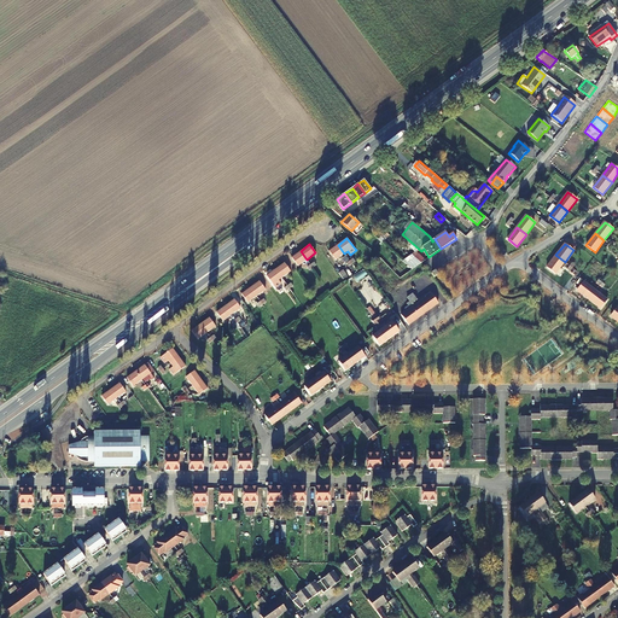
[(344,254),(338,245),(330,251),(336,260),(344,254)]
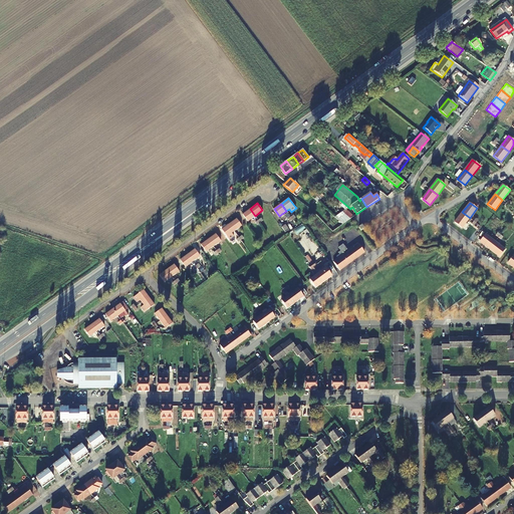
[(340,210),(349,219),(353,217),(343,208),(340,210)]
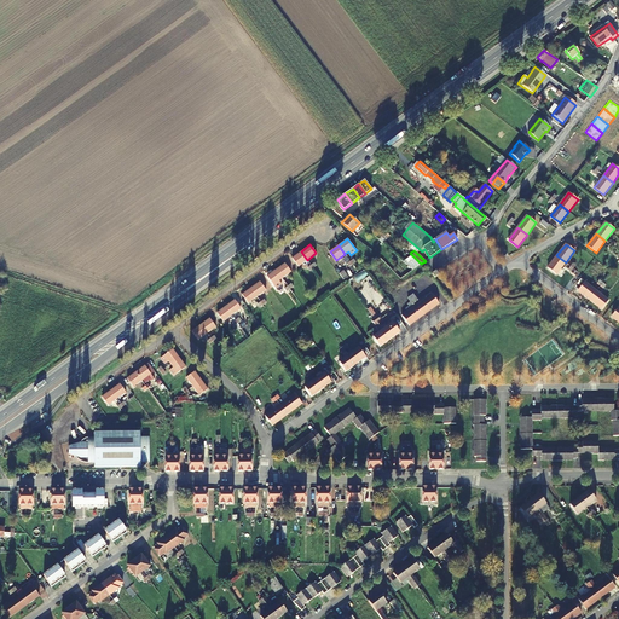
[(307,260),(301,252),(293,258),(299,266),(307,260)]
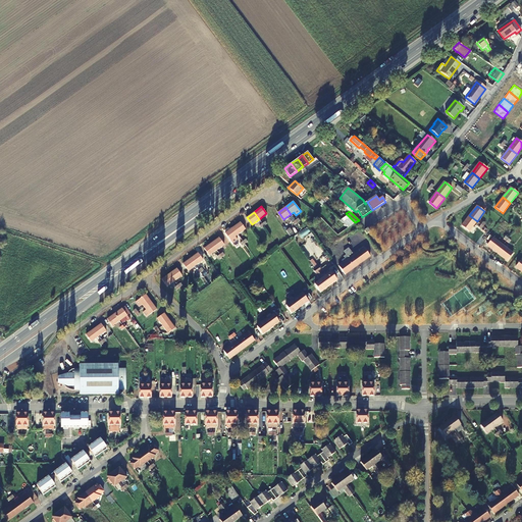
[(469,231),(472,227),(477,221),(469,215),(462,225),(469,231)]
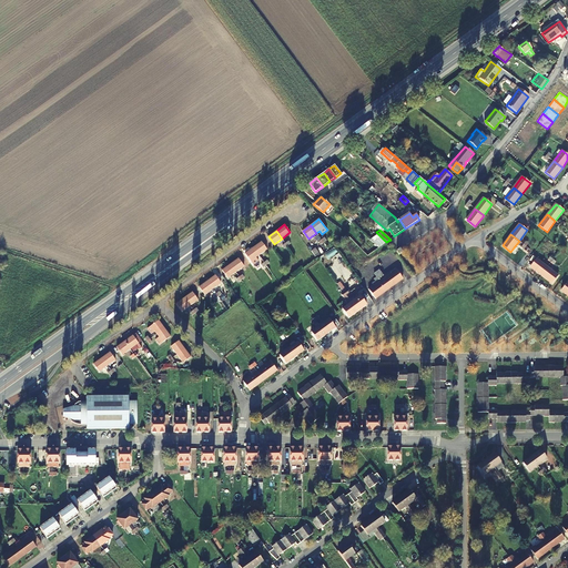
[(253,247),(259,255),(267,249),(261,242),(253,247)]
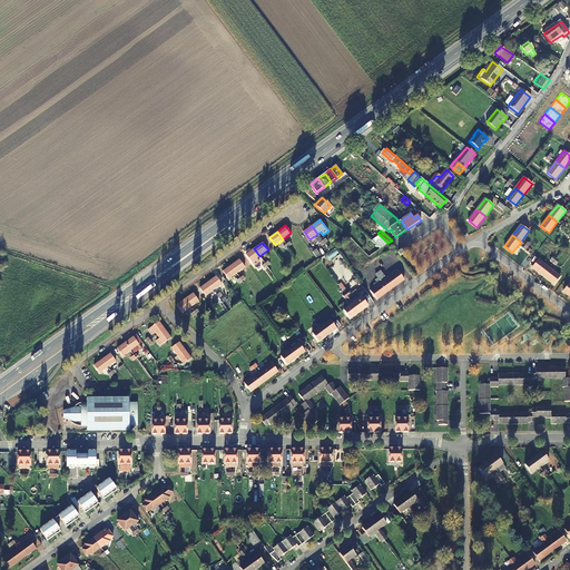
[(257,258),(259,256),(254,248),(246,254),(254,265),(259,262),(257,258)]
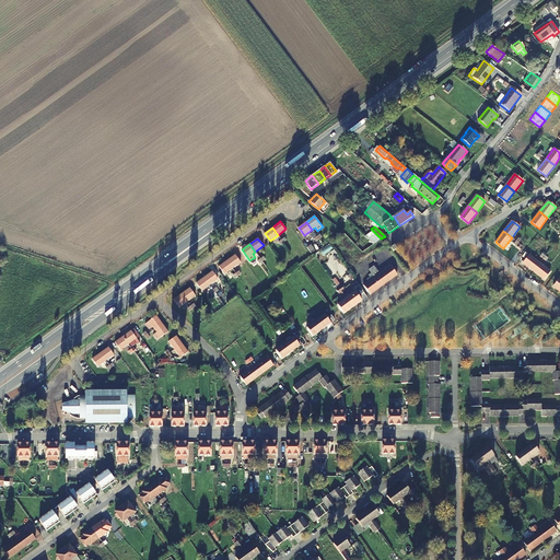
[(226,260),(233,268),(241,263),(235,255),(226,260)]
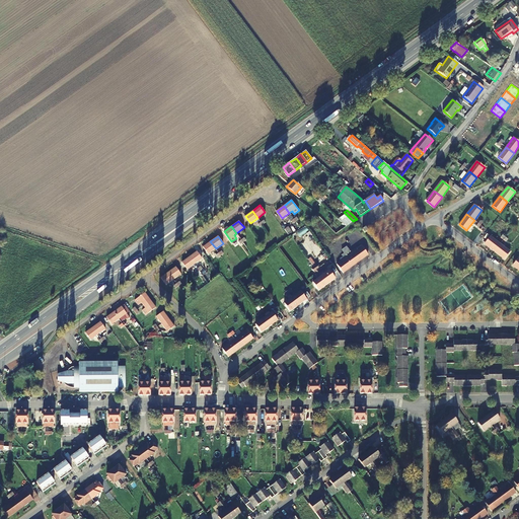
[(495,252),(501,244),(490,236),(485,244),(495,252)]
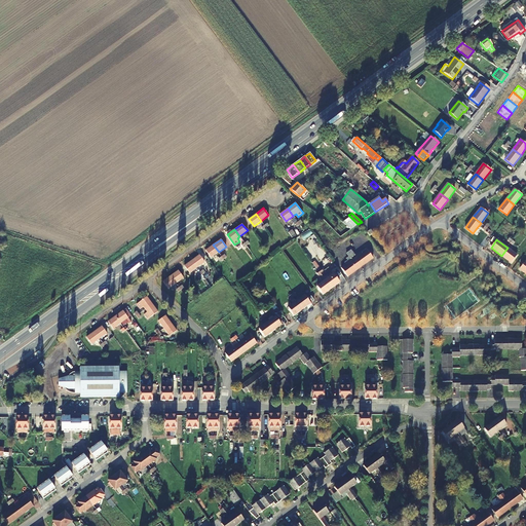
[(213,245),(205,250),(213,259),(215,258),(214,256),(219,252),(213,245)]
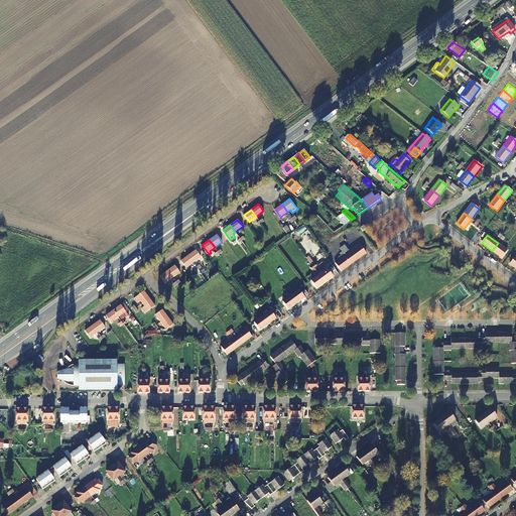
[(498,243),(492,251),(502,258),(508,250),(498,243)]
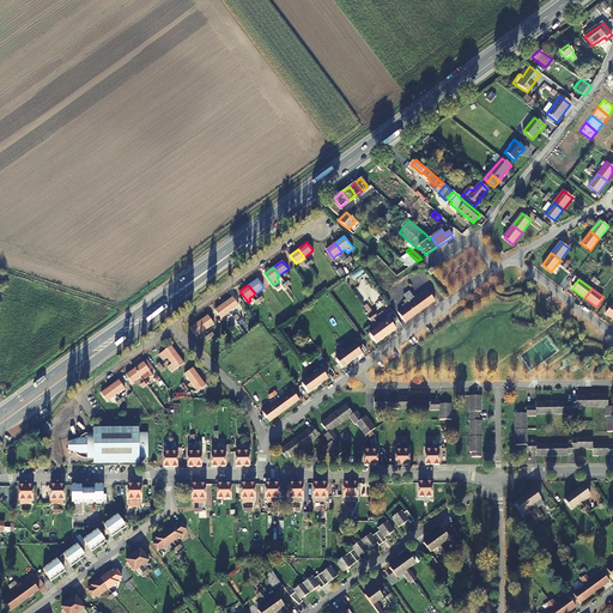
[(410,292),(407,293),(411,299),(413,302),(420,311),(435,301),(428,291),(422,295),(423,296),(416,302),(413,299),(414,298),(410,292)]
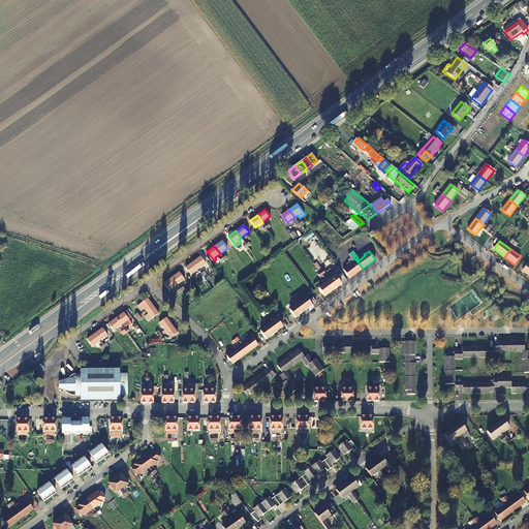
[(348,267),(344,270),(350,278),(363,269),(356,260),(354,258),(351,253),(349,255),(351,258),(349,260),(350,262),(347,265),(348,267)]
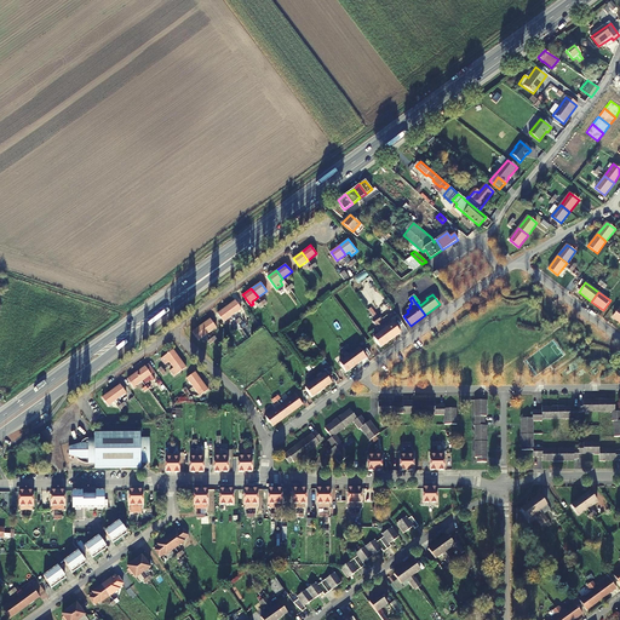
[(225,306),(233,315),(241,309),(235,300),(225,306)]
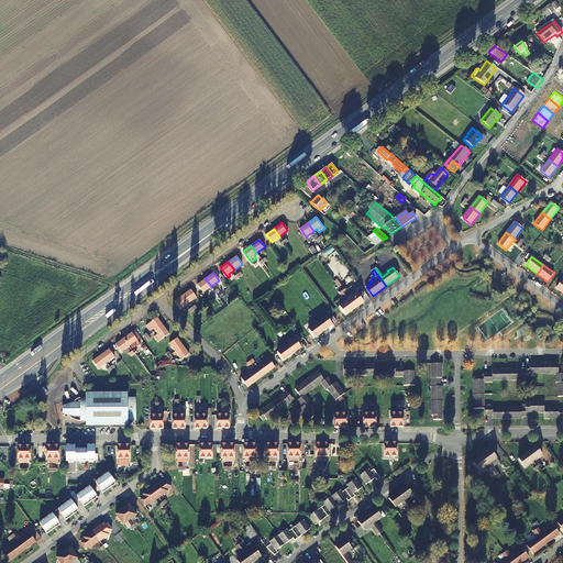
[(211,286),(205,278),(197,284),(202,293),(211,286)]
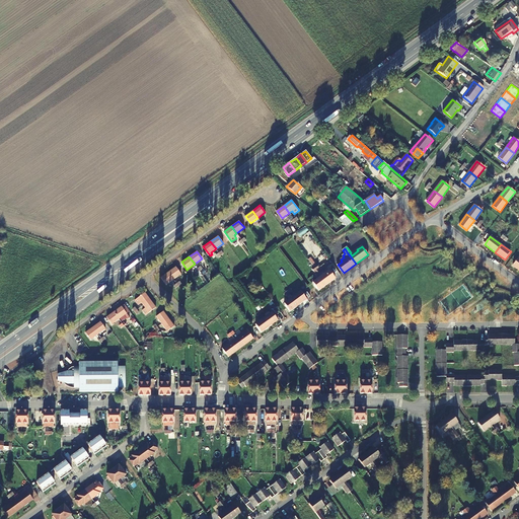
[(313,267),(327,285),(336,279),(329,270),(322,275),(320,273),(321,272),(314,263),(312,265),(313,267)]
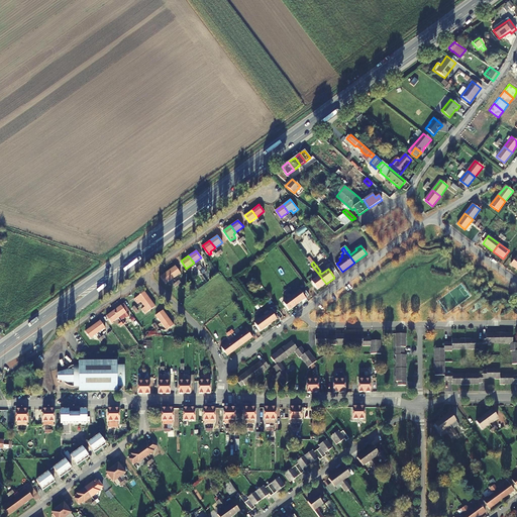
[(168,271),(173,278),(180,273),(175,266),(168,271)]
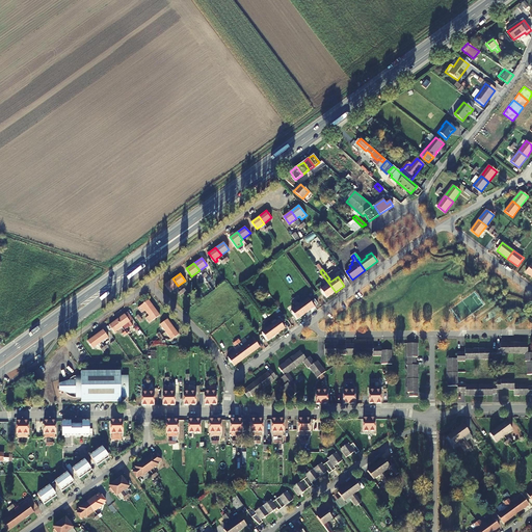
[(336,292),(321,273),(319,275),(323,282),(324,282),(327,285),(320,289),(327,298),(336,292)]
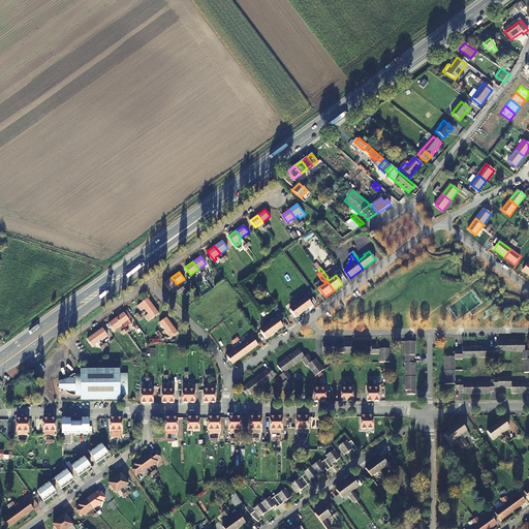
[(169,289),(177,284),(172,277),(164,282),(169,289)]
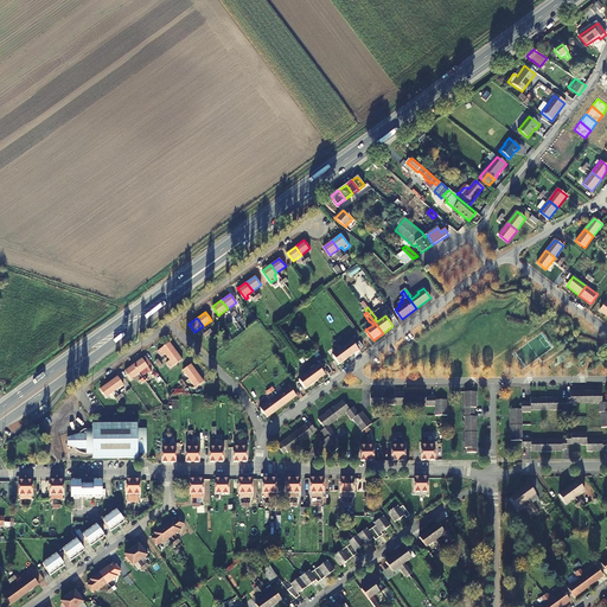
[(358,351),(351,340),(342,347),(349,358),(358,351)]
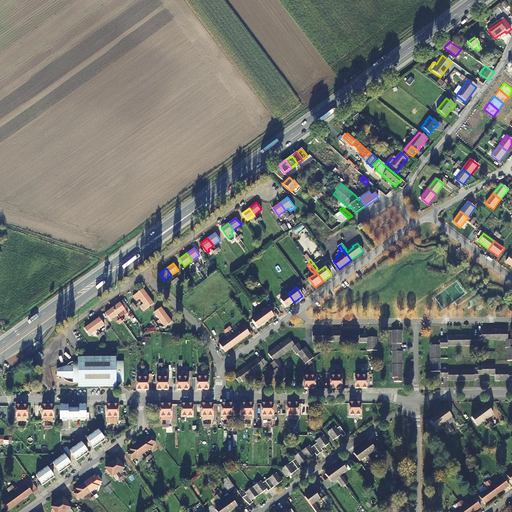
[(148,295),(143,288),(133,296),(136,300),(139,298),(141,301),(148,295)]
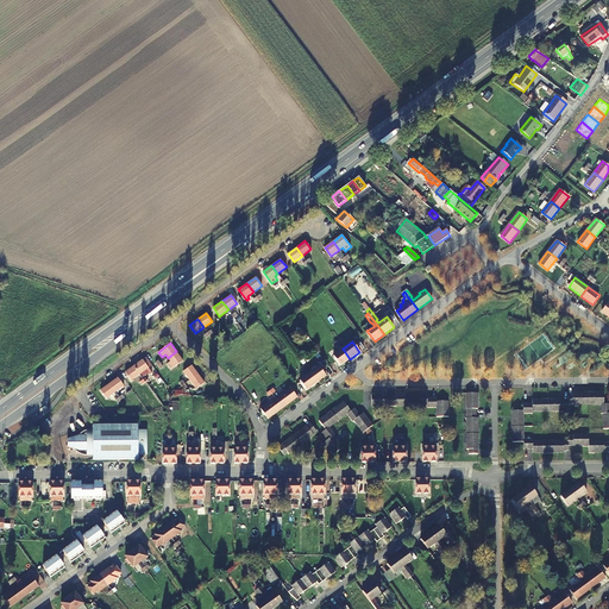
[(343,349),(333,356),(340,366),(350,359),(343,349)]
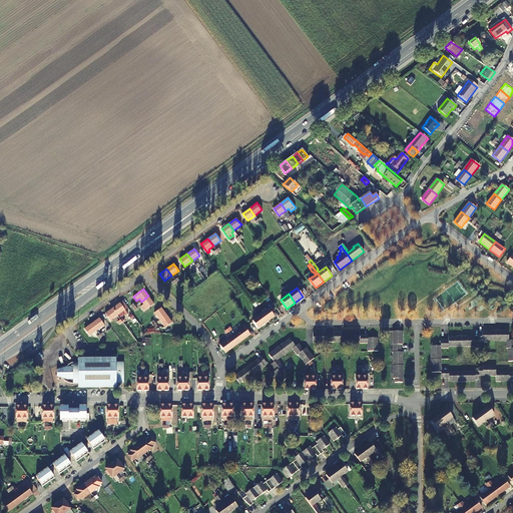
[(148,296),(141,302),(143,304),(140,307),(144,311),(154,304),(148,296)]
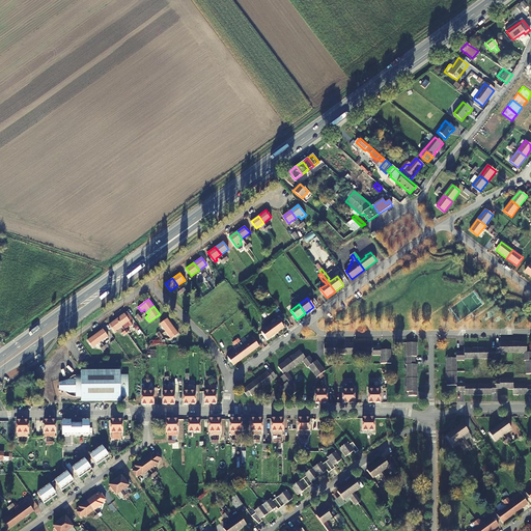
[(116,318),(121,326),(128,322),(131,326),(133,325),(123,313),(116,318)]
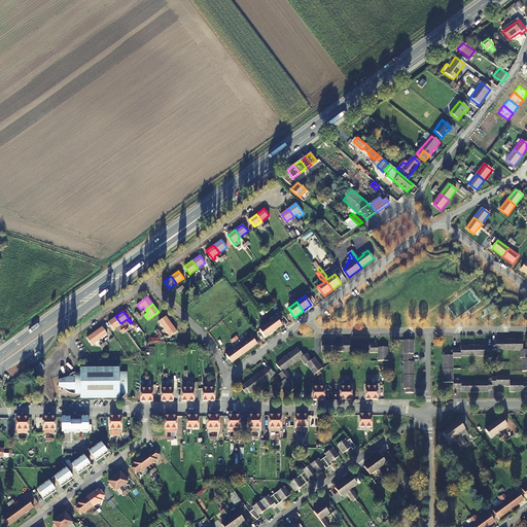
[(110,331),(114,338),(117,336),(116,334),(118,331),(115,327),(120,323),(115,316),(108,321),(113,329),(110,331)]
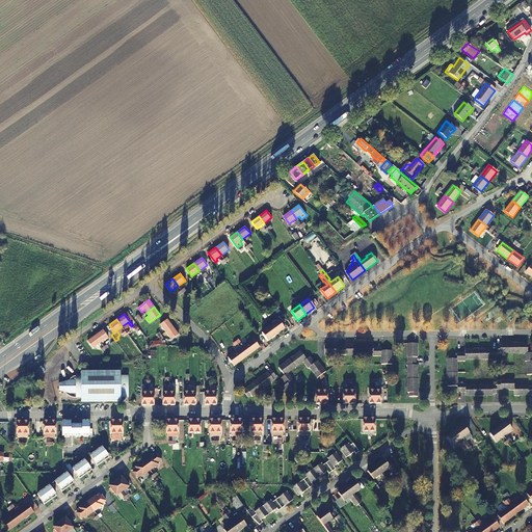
[(165,331),(173,326),(167,319),(160,324),(165,331)]
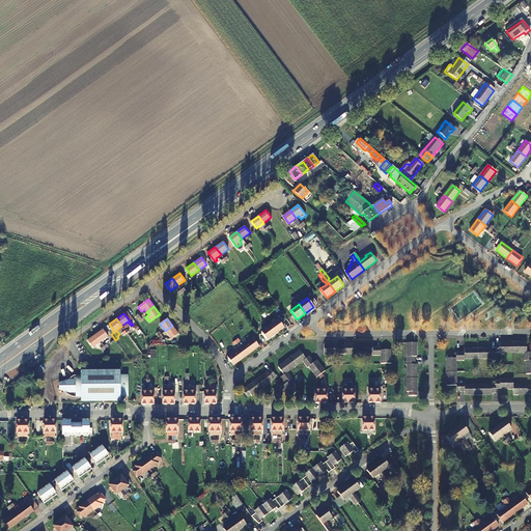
[(278,319),(270,326),(276,334),(284,329),(278,319)]
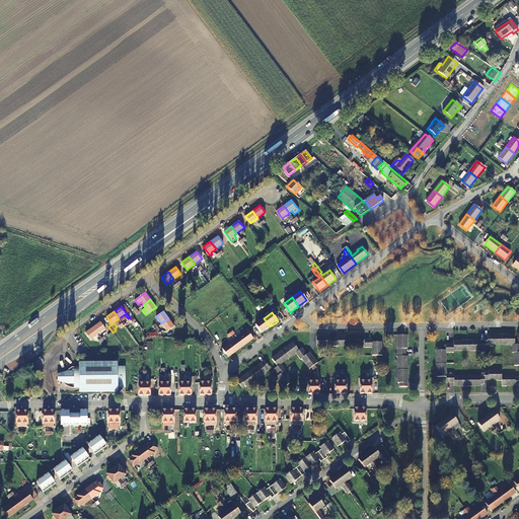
[(168,318),(161,323),(167,331),(174,326),(168,318)]
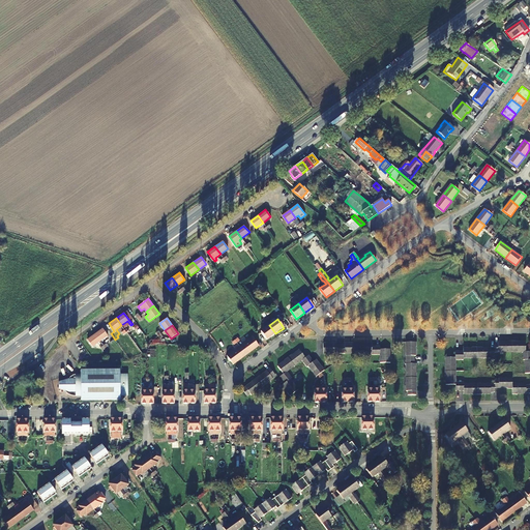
[(269,325),(261,331),(267,340),(275,333),(269,325)]
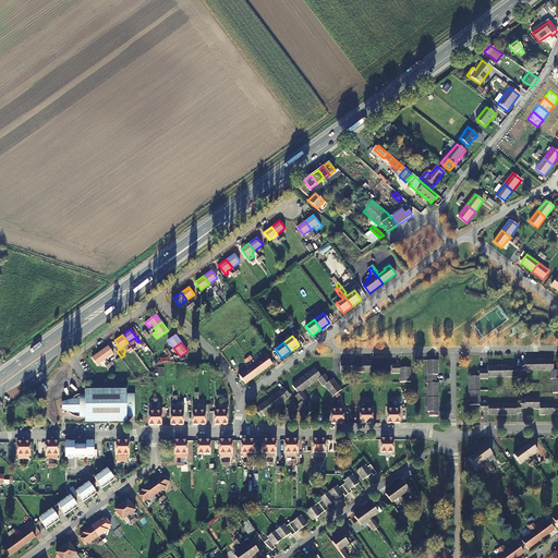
[(99,352),(105,359),(113,353),(108,346),(99,352)]
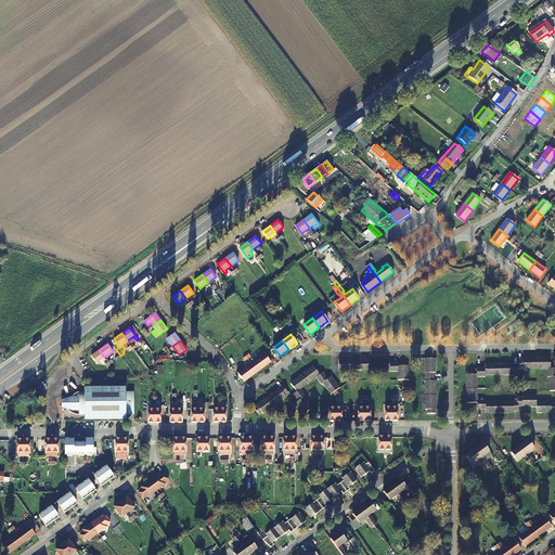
[(104,357),(99,350),(91,356),(97,362),(104,357)]
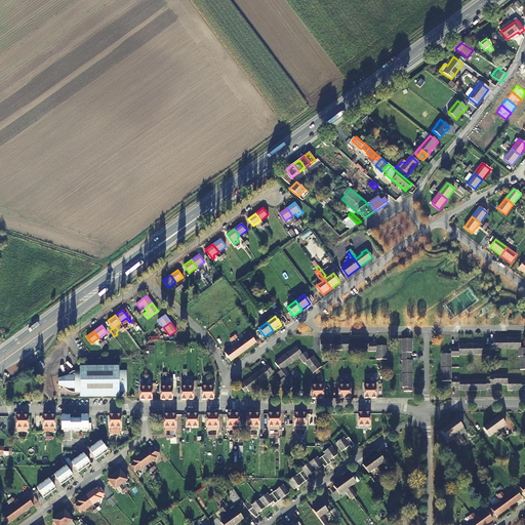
[(233,337),(244,352),(256,342),(249,333),(244,337),(244,338),(239,342),(237,339),(238,338),(236,336),(233,337)]
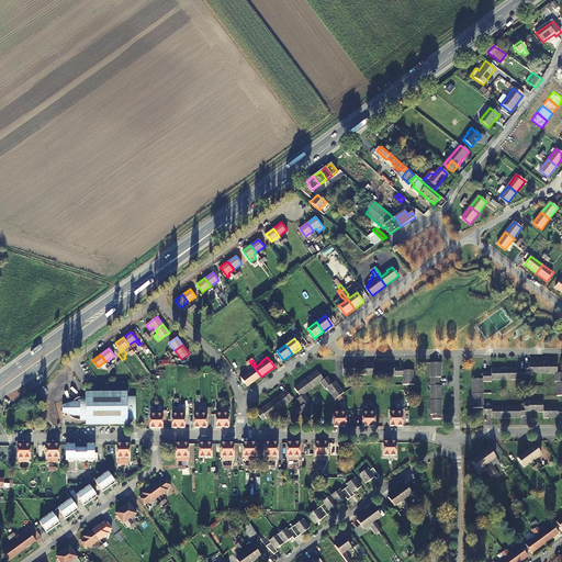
[(261,377),(249,361),(247,363),(249,367),(250,366),(253,369),(246,373),(245,372),(239,377),(247,386),(261,377)]
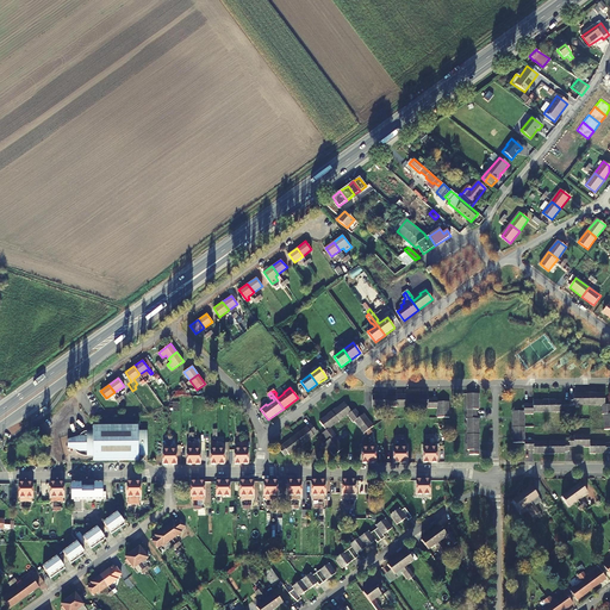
[(373,394),(373,406),(393,406),(414,408),(428,408),(428,409),(433,409),(437,409),(437,418),(450,418),(450,414),(449,414),(449,403),(437,403),(437,399),(434,399),(429,399),(429,396),(418,396),(418,394),(414,394),(408,394),(408,396),(397,396),(397,397),(393,397),(388,397),(388,396),(378,396),(378,394),(373,394)]
